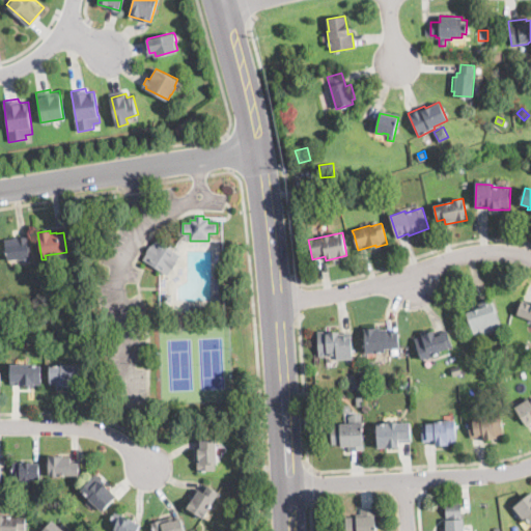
[(28,257),(7,260),(4,240),(19,238),(26,236),(28,257)]
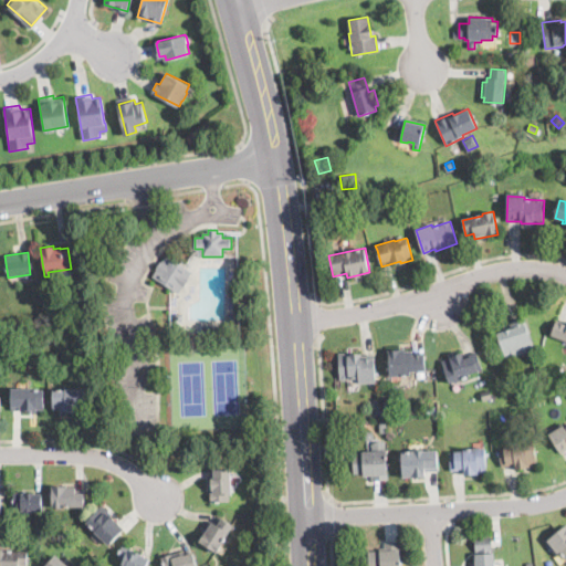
[(189,270),(175,292),(154,278),(161,265),(167,257),(189,270)]
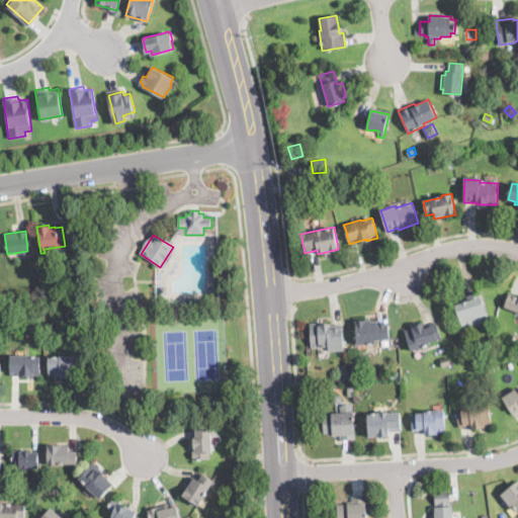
[(208,290),(208,294),(213,294),(207,304),(202,304),(202,298),(203,298),(208,290)]
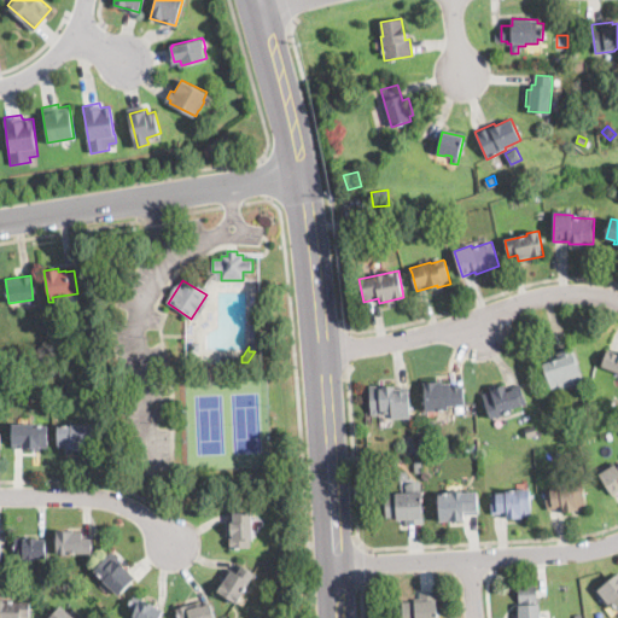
[(584,382),(560,389),(559,384),(551,388),(543,366),(559,360),(557,354),(572,348),(584,382)]
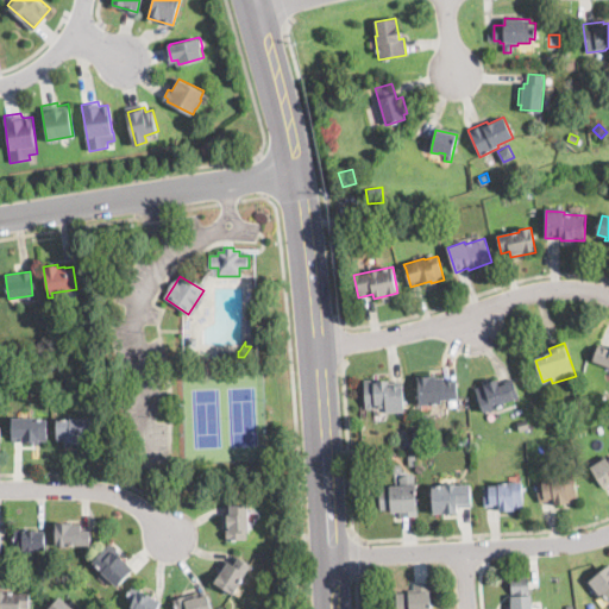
[(218,357),(189,358),(189,346),(195,345),(195,351),(218,352),(218,357)]
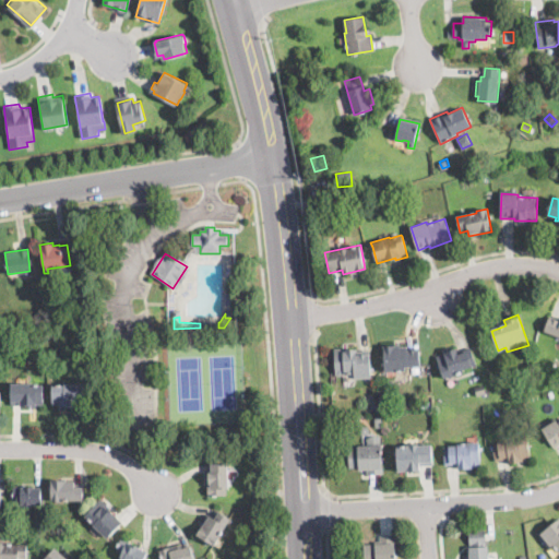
[(558,320),(558,336),(544,331),(549,317),(558,320)]
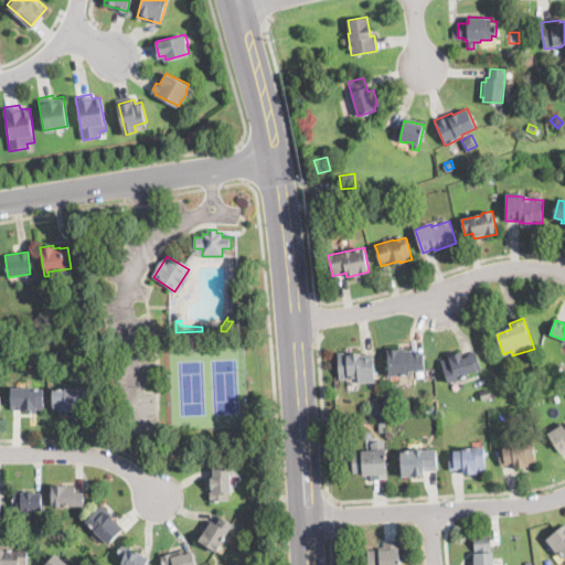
[(221,333),(202,333),(202,331),(202,327),(202,326),(221,324),(221,326),(221,331),(221,333)]
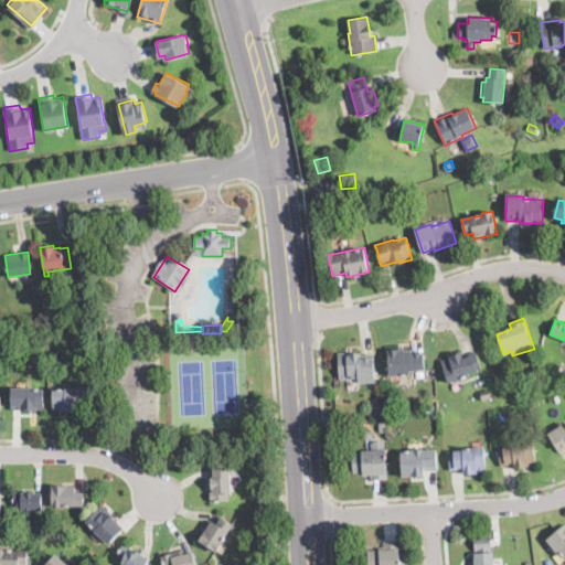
[(398,349),(400,350),(404,350),(404,351),(411,350),(412,355),(423,354),(425,376),(416,377),(415,371),(409,372),(409,375),(390,376),(387,350),(398,349)]
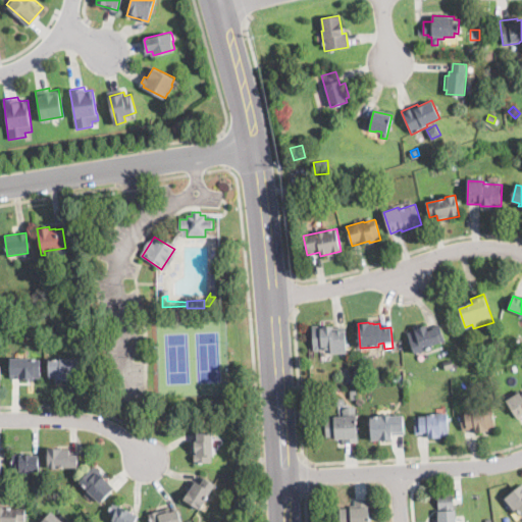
[(333,325),(333,328),(345,327),(347,352),(330,353),(330,349),(313,350),(312,326),(333,325)]
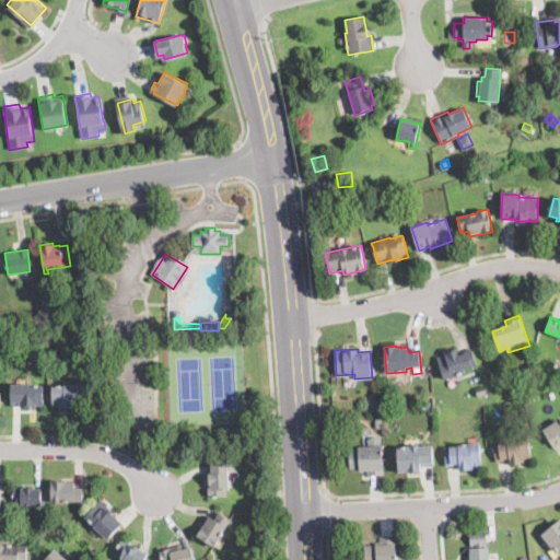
[(471,349),(477,364),(464,369),(465,372),(444,380),(436,358),(457,350),(458,353),(471,349)]
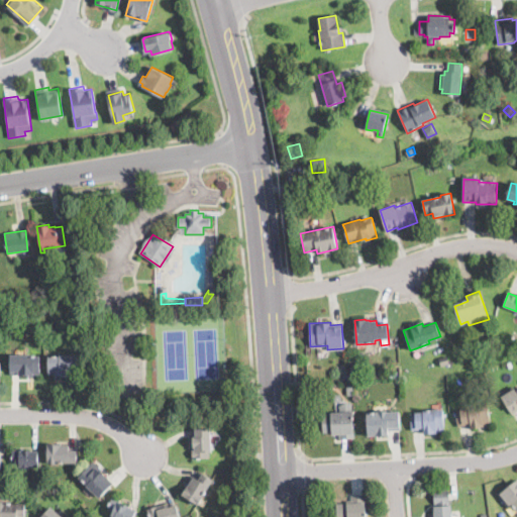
[(28,354),(28,356),(39,355),(39,374),(33,374),(33,377),(26,377),(26,376),(18,376),(18,375),(11,375),(10,354),(28,354)]
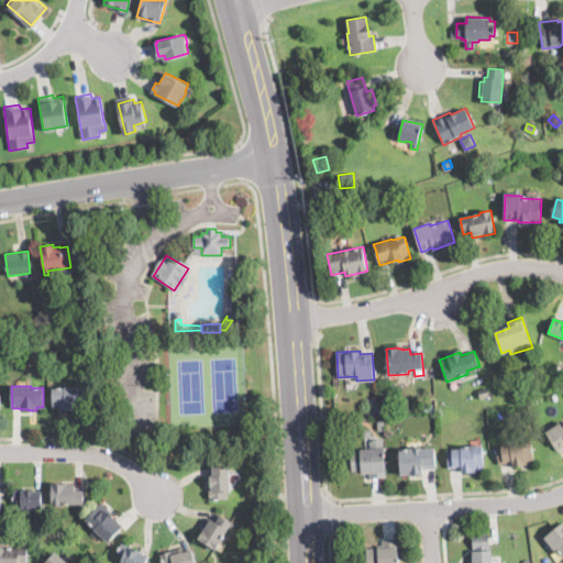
[(75,405),(75,410),(58,410),(58,408),(53,408),(53,388),(65,388),(65,386),(84,386),(85,405),(75,405)]
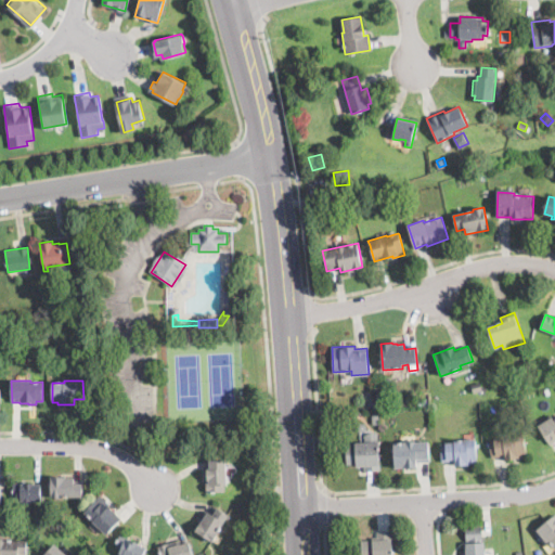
[(482,389),(474,392),(472,384),(480,381),(482,389)]
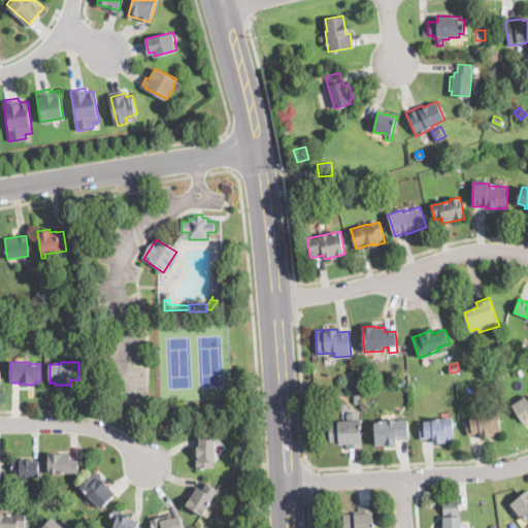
[(356,386),(347,386),(347,377),(356,377),(356,386)]
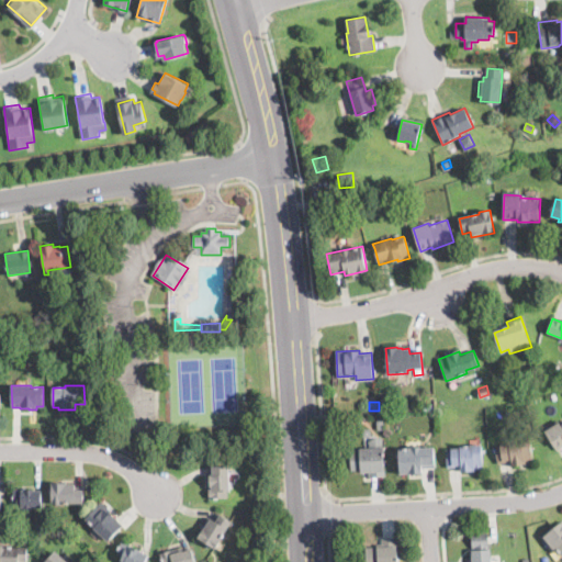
[(561,424),(561,448),(558,451),(544,431),(559,422),(561,425),(561,424)]
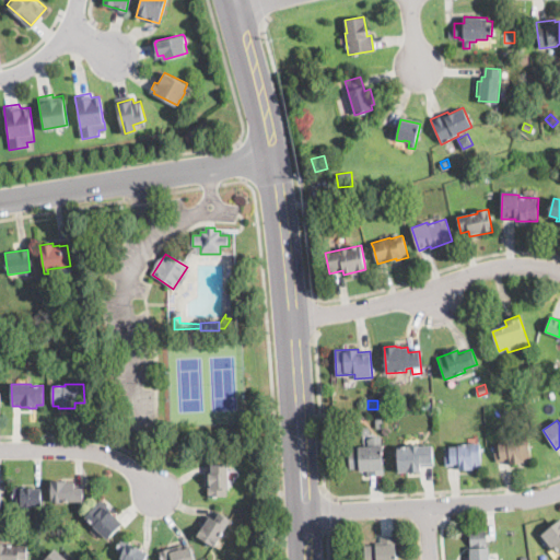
[(363,436),(361,436),(361,428),(370,428),(370,436),(363,436)]
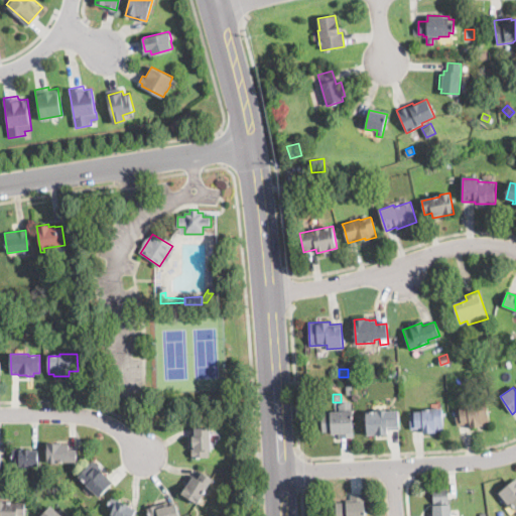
[(488,402),(490,424),(471,427),(470,424),(457,425),(455,409),(467,408),(467,404),(488,402)]
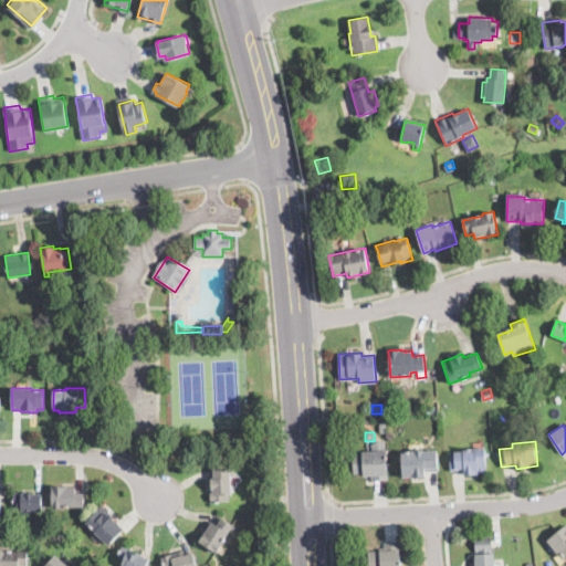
[(485,448),(486,471),(463,473),(463,470),(450,471),(449,452),(463,451),(463,449),(485,448)]
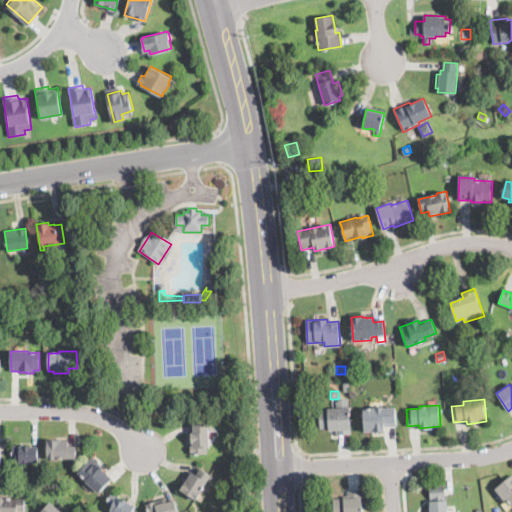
[(348,407),(349,428),(350,428),(351,433),(335,434),(335,430),(328,430),(328,428),(319,429),(318,409),(348,407)]
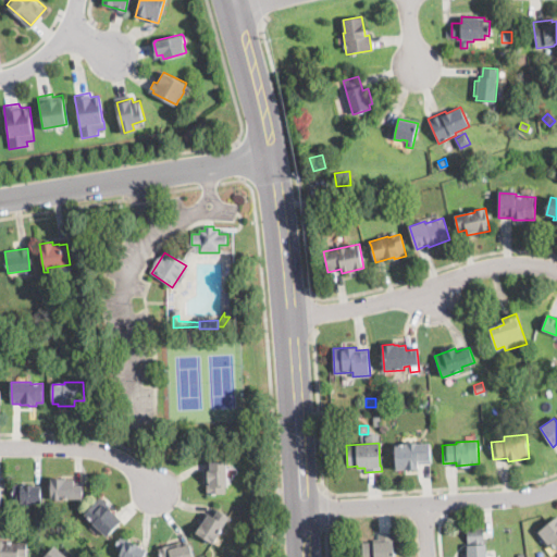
[(406,469),(396,470),(395,445),(430,443),(431,463),(419,463),(419,469),(406,469)]
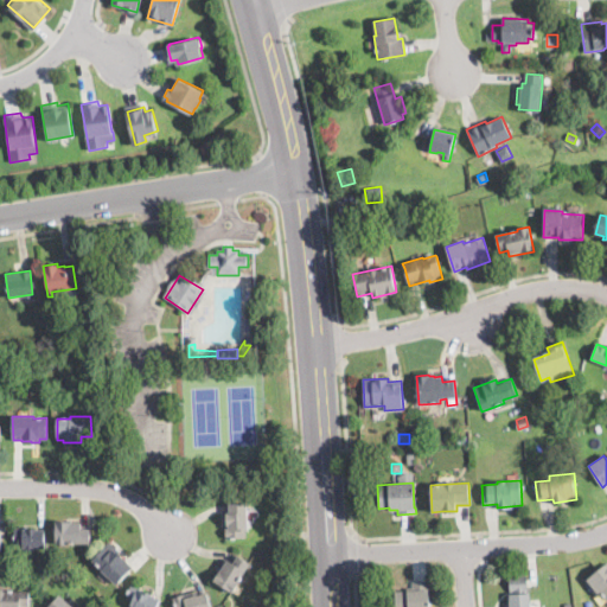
[(246,537),(225,540),(224,522),(227,521),(227,512),(229,512),(228,504),(247,503),(248,530),(244,530),(246,537)]
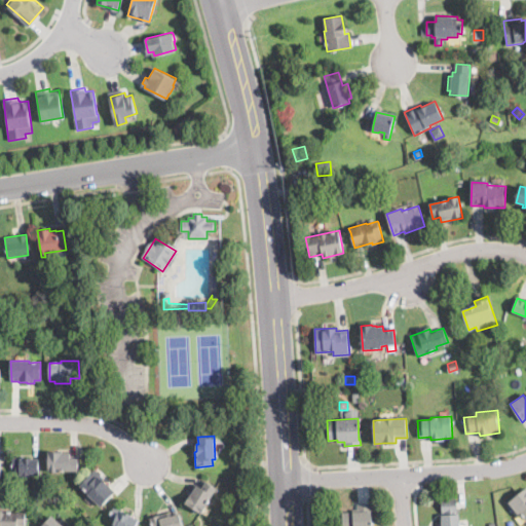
[(77,456),(77,471),(60,471),(60,472),(47,472),(47,452),(70,452),(70,455),(77,455),(77,456)]
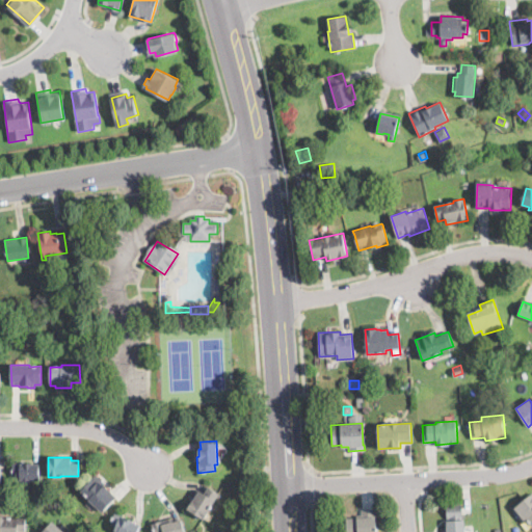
[(32,462),(32,463),(38,463),(38,480),(30,480),(30,481),(16,481),(16,476),(12,476),(12,462),(32,462)]
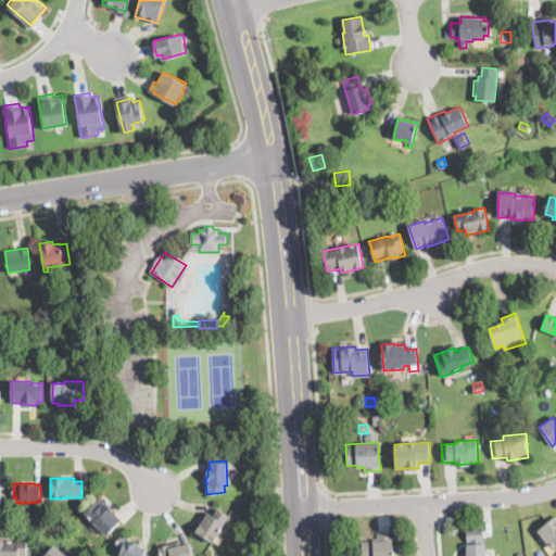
[(109,533),(106,534),(92,522),(93,521),(85,514),(99,497),(115,512),(114,513),(121,518),(109,533)]
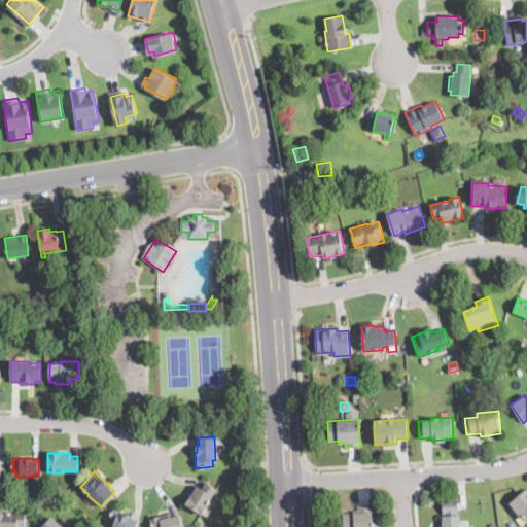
[(204,481),(216,489),(206,504),(207,505),(201,515),(184,503),(190,495),(191,495),(198,485),(200,486),(204,481)]
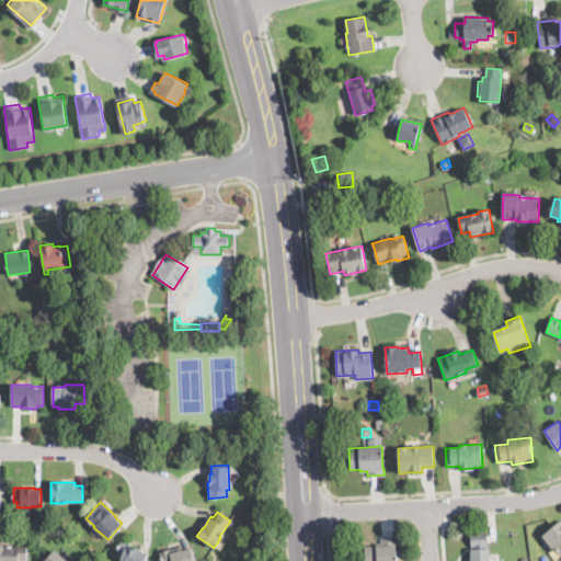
[(560,556),(554,548),(551,551),(540,536),(560,518),(560,556)]
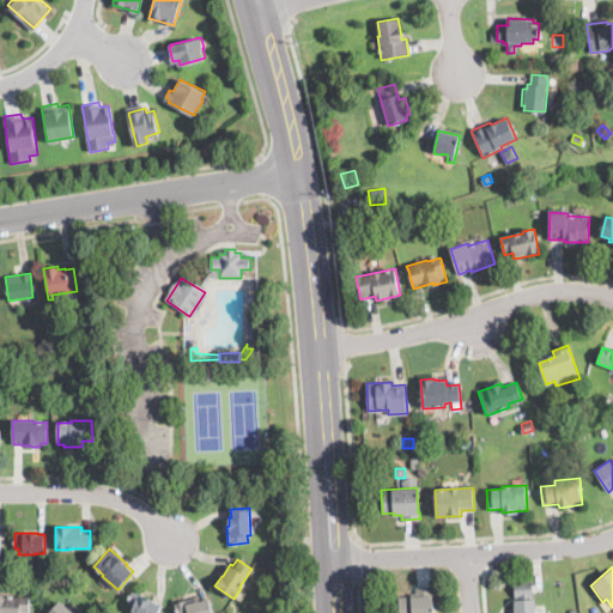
[(510,612),(510,610),(516,608),(514,582),(532,581),(534,612),(510,612)]
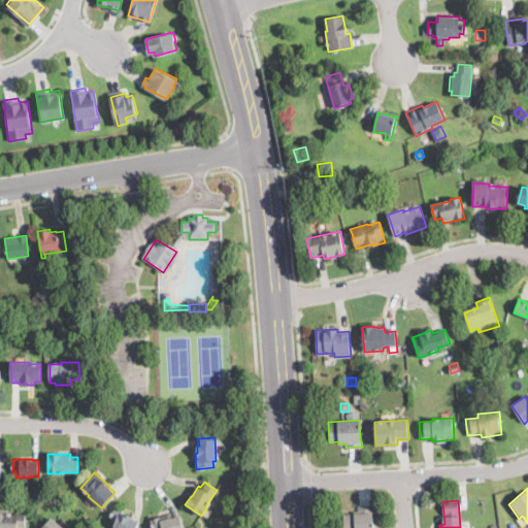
[(343,527),(343,514),(358,514),(358,505),(372,505),(372,527),(343,527)]
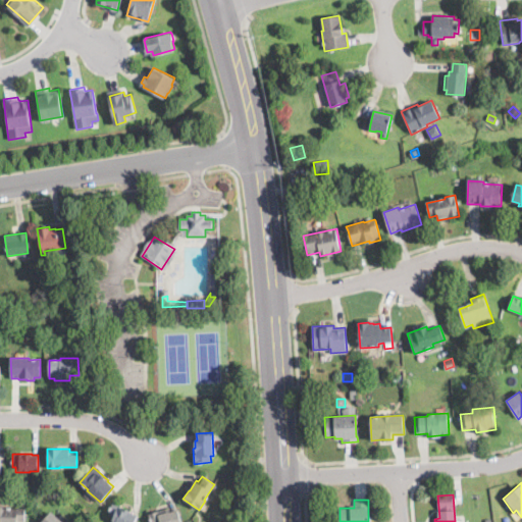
[(137,515),(134,521),(115,521),(112,521),(114,516),(109,514),(113,504),(131,511),(129,512),(137,515)]
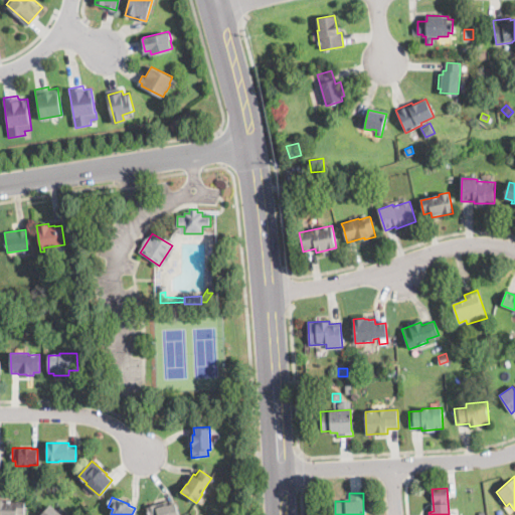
[(25,503),(24,514),(0,514),(0,500),(6,500),(6,501),(25,503)]
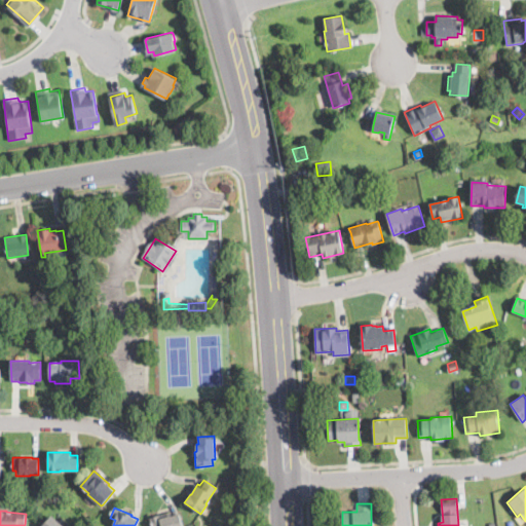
[(179,513),(182,525),(152,525),(150,518),(159,515),(160,518),(179,513)]
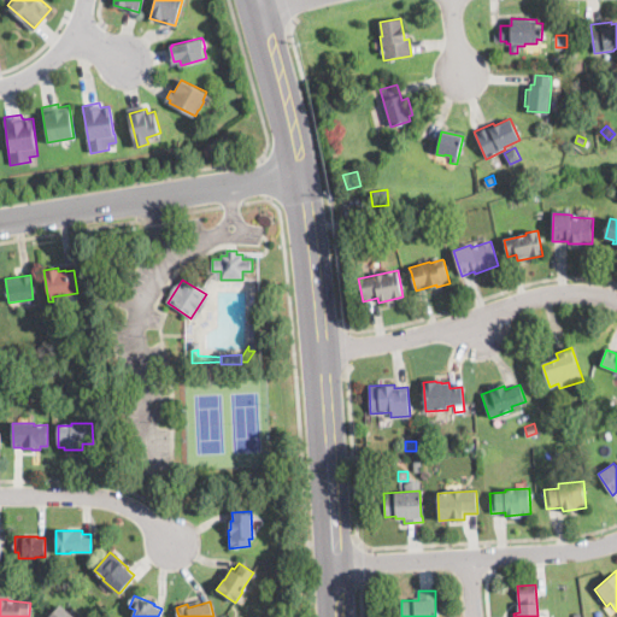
[(50,616),(60,605),(75,616),(50,616)]
